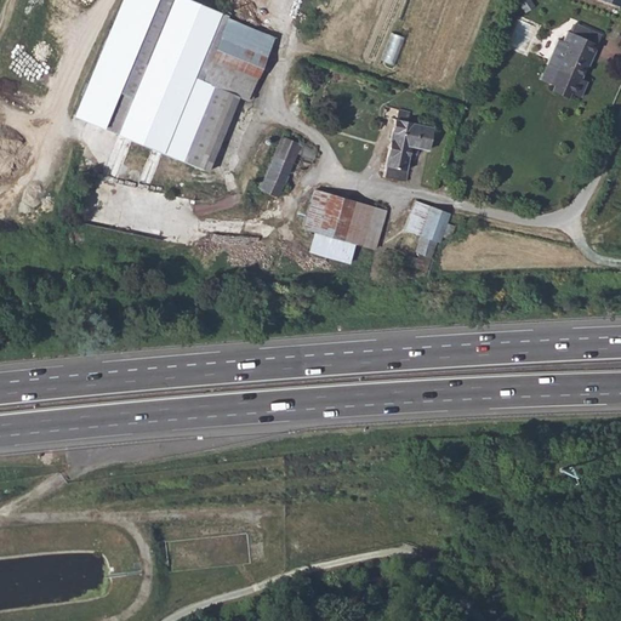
[(277,38),(227,17),(228,15),(192,0),(120,0),(73,118),(210,174),(240,98),(250,102),(277,38)]
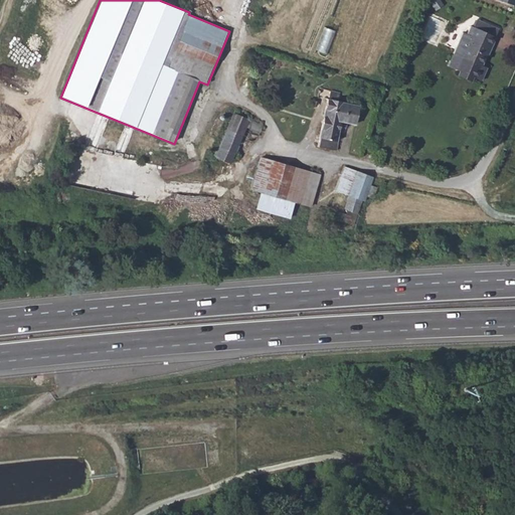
[(482,64),(487,53),(485,52),(489,45),(492,46),(496,36),(495,36),(486,32),(489,25),(477,19),(474,27),(471,26),(466,35),(470,37),(462,56),(454,52),(448,65),(456,68),(482,79),(487,66),(482,64)]
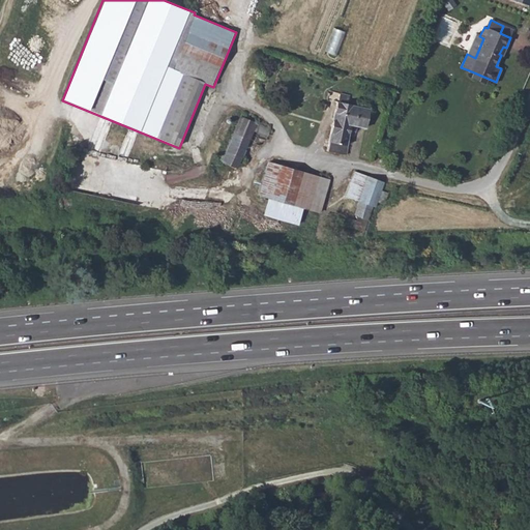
[(503,26),(500,33),(509,37),(512,30),(503,26)]
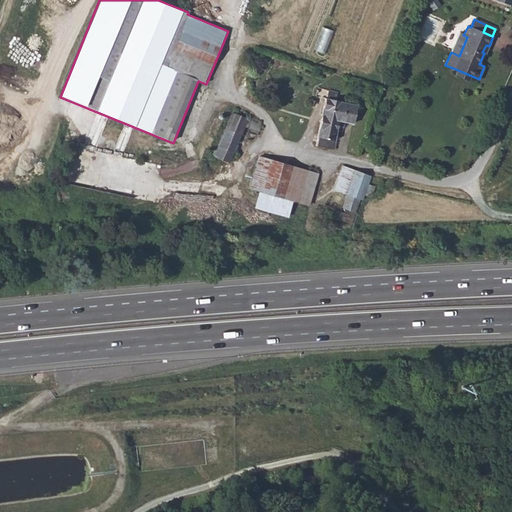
[(335,31),(322,26),(313,50),(326,55),(335,31)]
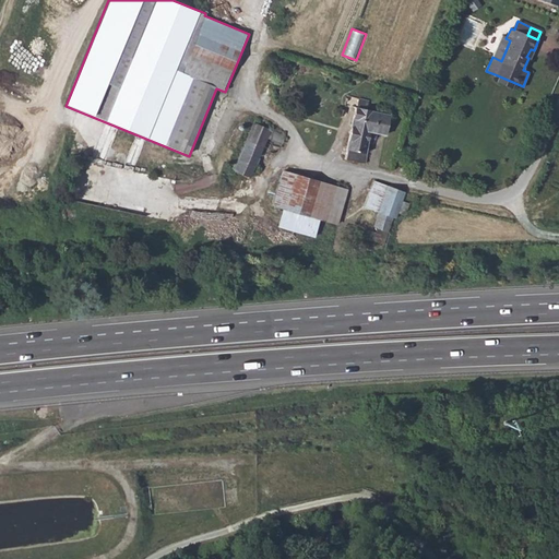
[(345,157),(365,162),(370,132),(385,135),(390,115),(356,107),(345,157)]
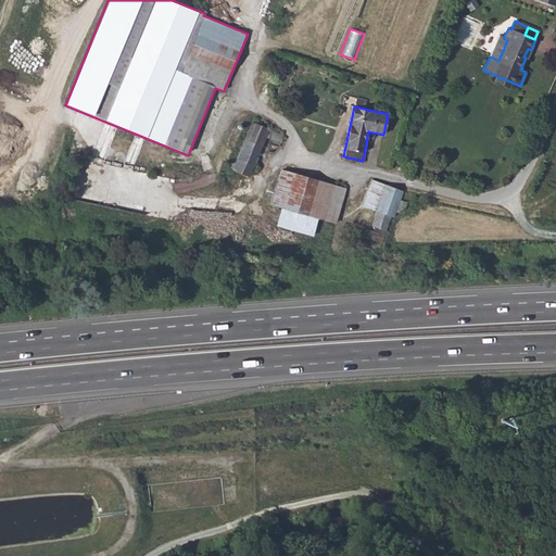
[(234,167),(251,175),(267,138),(281,143),(285,135),(253,122),(234,167)]
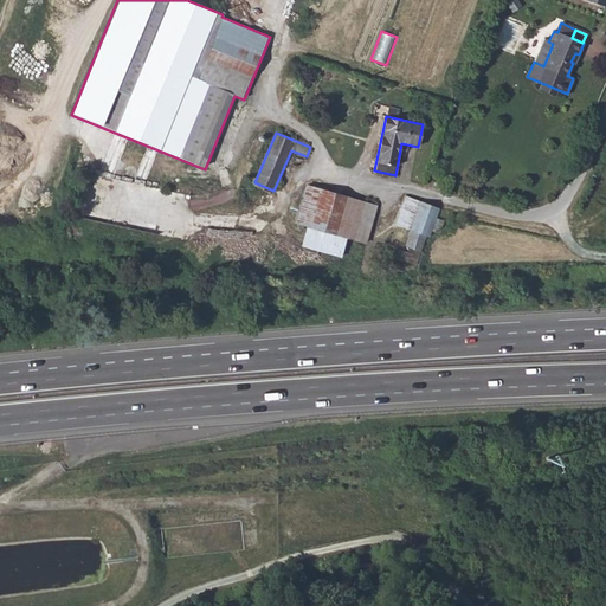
[(378,206),(307,186),(296,225),(309,229),(303,249),(343,259),(349,239),(367,244),(378,206)]
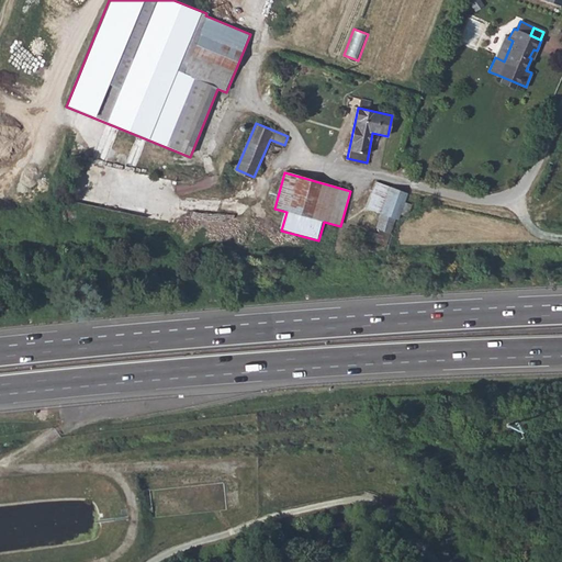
[(374,227),(390,233),(394,217),(400,220),(401,215),(409,218),(415,205),(405,202),(408,192),(375,181),(367,208),(380,212),(374,227)]
